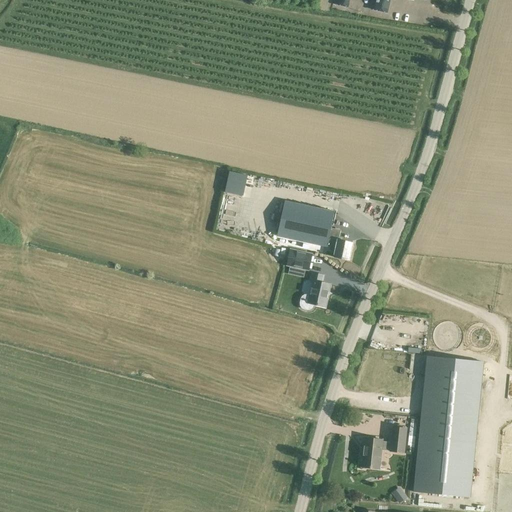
[(387,13),(389,0),(376,0),(375,10),(387,13)]
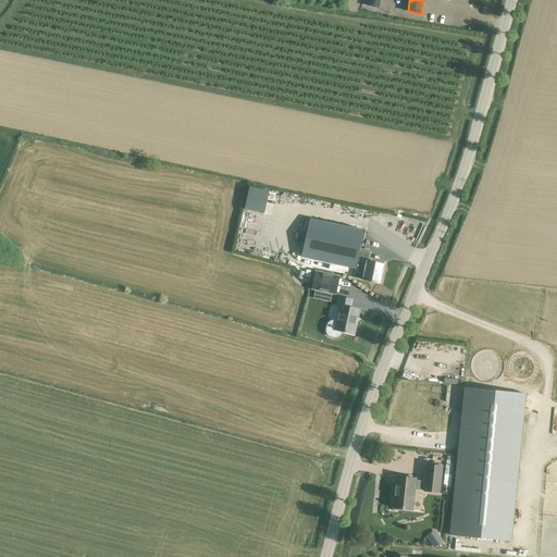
[(248,190),(245,202),(268,207),(270,193),(254,189),(252,192),(248,190)]
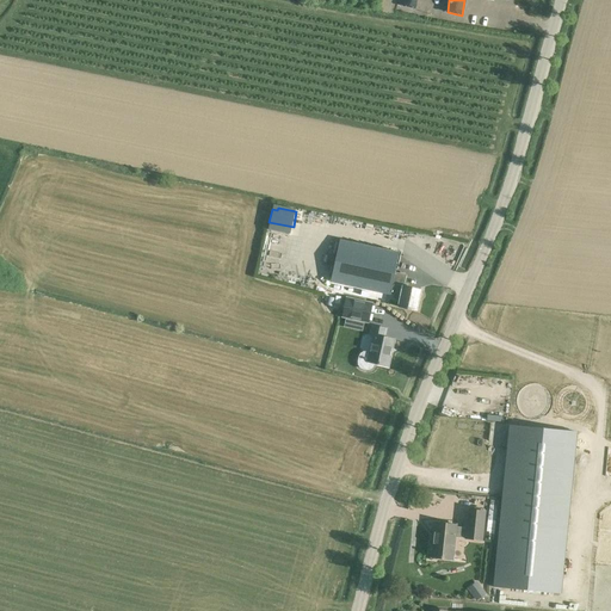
[(390,295),(401,297),(399,307),(417,310),(420,290),(403,287),(407,275),(395,272),(400,252),(339,239),(331,282),(390,295)]
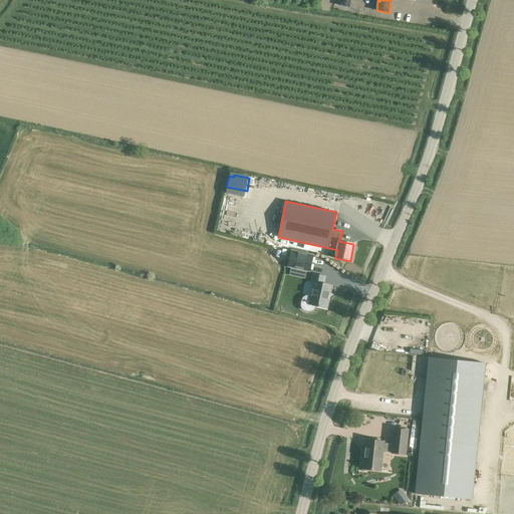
[(291,250),(287,267),(291,268),(289,275),(305,279),(306,271),(310,272),(313,255),(291,250)]
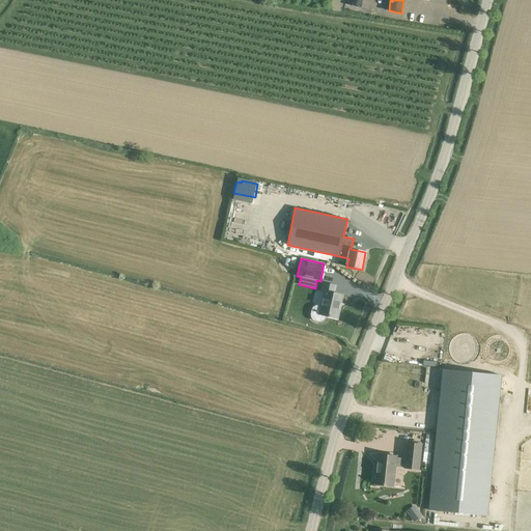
[(312,310),(311,314),(311,316),(313,319),(315,320),(318,322),(322,322),(324,319),(325,317),(326,315),(337,318),(342,295),(334,292),(336,285),(324,283),(322,291),(325,292),(322,306),(318,306),(315,306),(313,307),(312,310)]
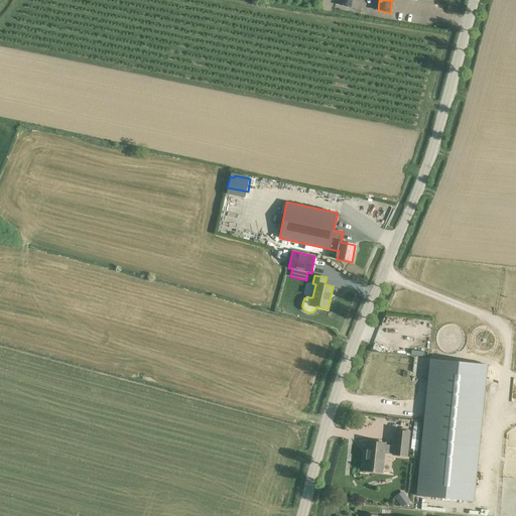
[(430,359),(416,496),(474,501),(487,365),(430,359)]
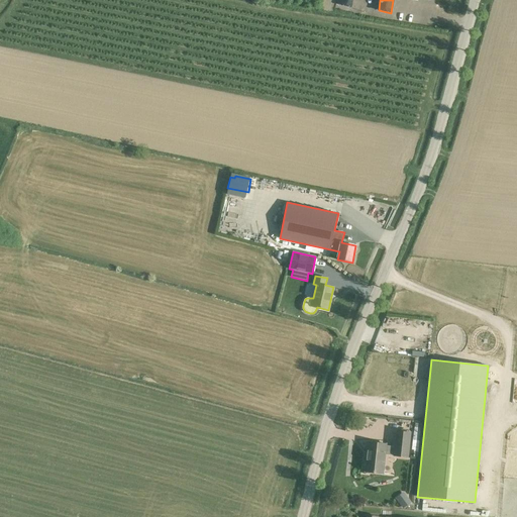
[(384,474),(386,454),(394,455),(394,456),(408,458),(411,432),(396,431),(394,446),(387,446),(387,444),(368,442),(365,472),(384,474)]
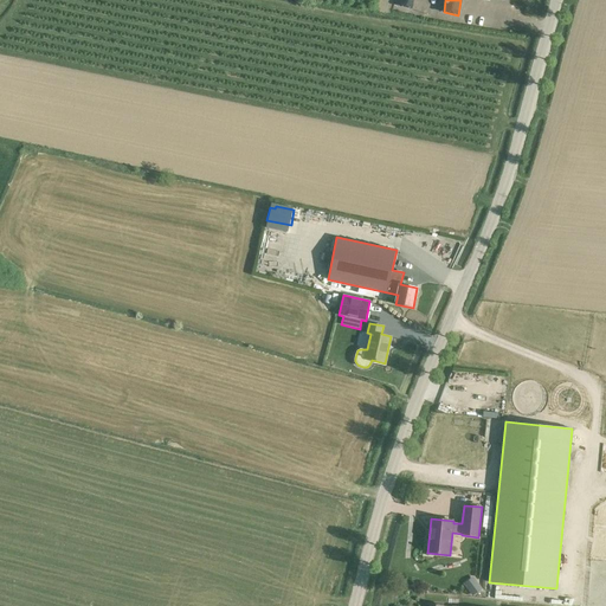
[(474,595),(481,590),(475,580),(466,586),(474,595)]
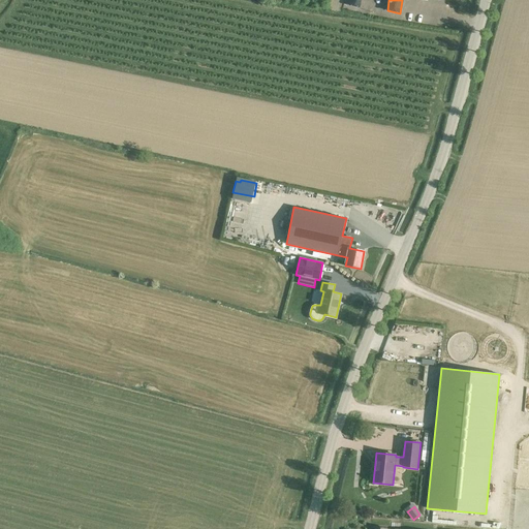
All buildings are outlined.
